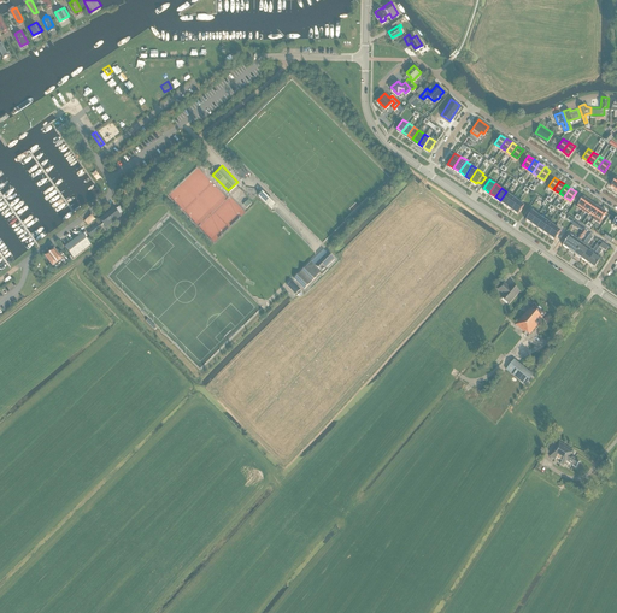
[(271,206),(275,202),(263,189),(258,194),(271,206)]
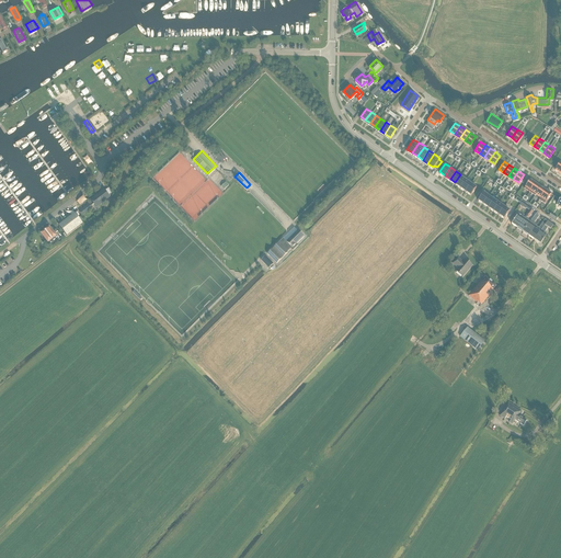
[(455,182),(460,185),(466,178),(460,174),(455,182)]
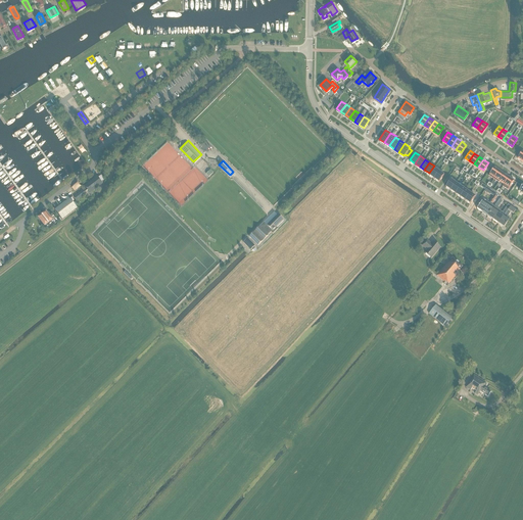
[(493,176),(500,168),(494,164),(488,173),(493,176)]
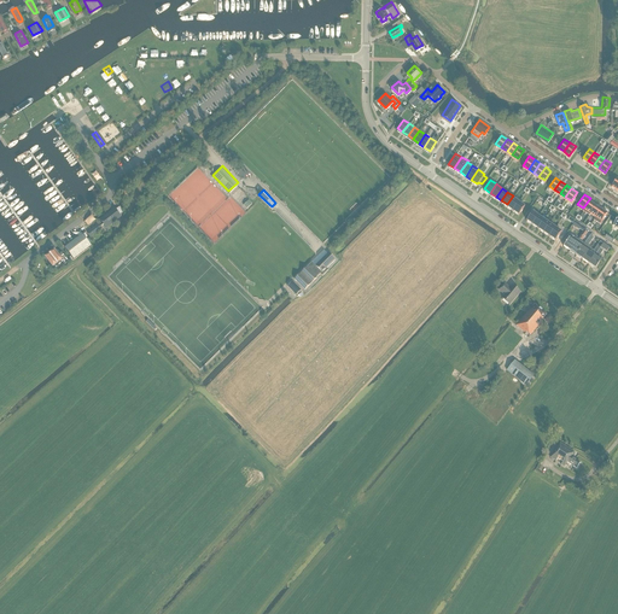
[(513,209),(519,199),(513,196),(507,204),(513,209)]
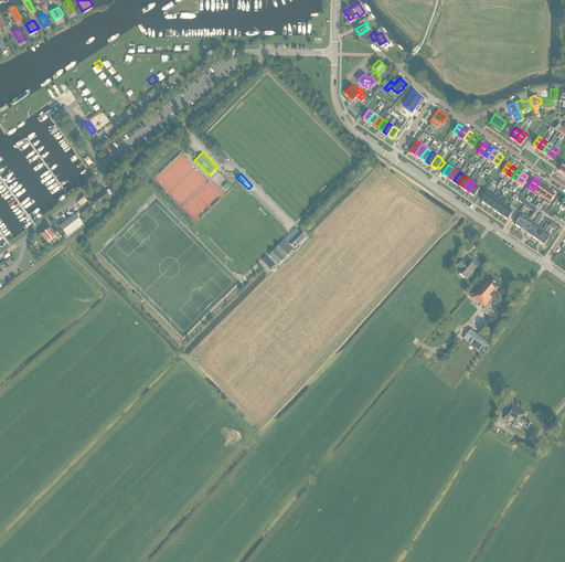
[(540,193),(544,184),(540,181),(533,190),(539,194),(540,193)]
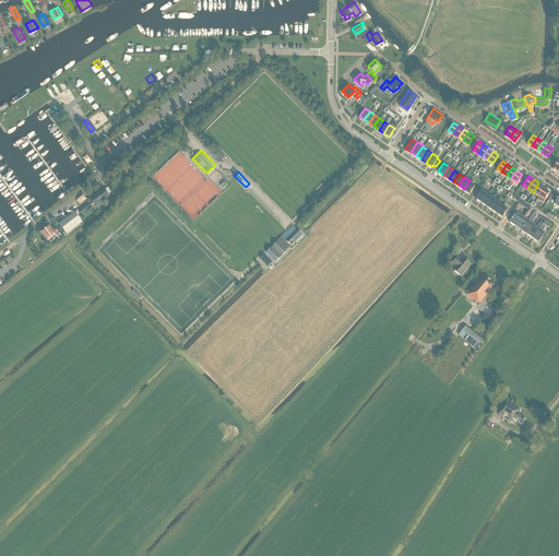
[(474,185),(470,180),(464,189),(468,192),(474,185)]
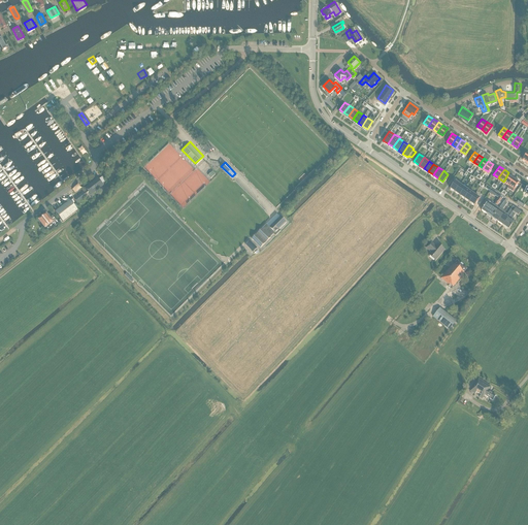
[(508,172),(504,181),(508,184),(514,175),(508,172)]
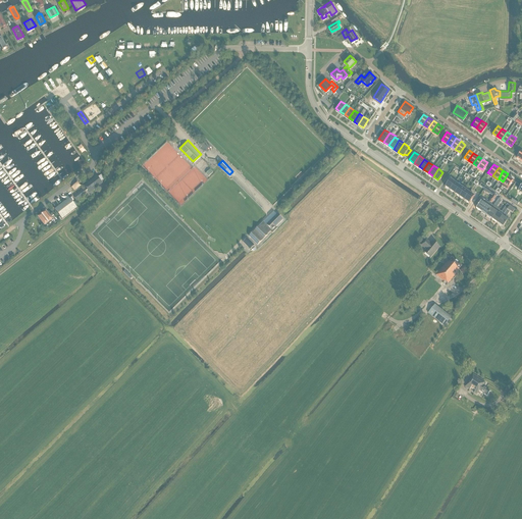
[(92,189),(103,182),(97,173),(92,177),(91,177),(91,178),(84,184),(82,184),(81,186),(83,188),(73,195),(76,198),(86,191),(85,189),(90,196),(94,192),(92,189)]
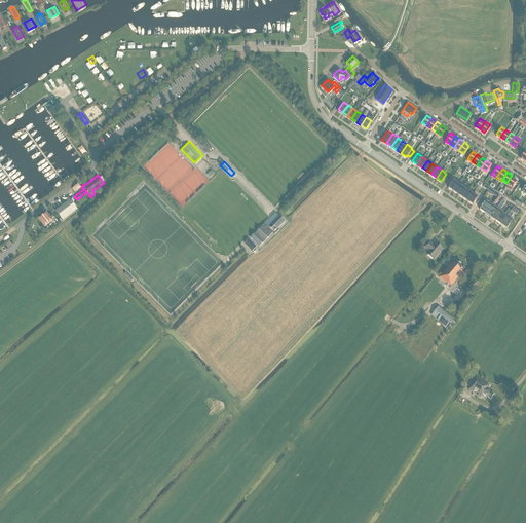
[(506,183),(505,185),(511,188),(517,179),(512,175),(506,183)]
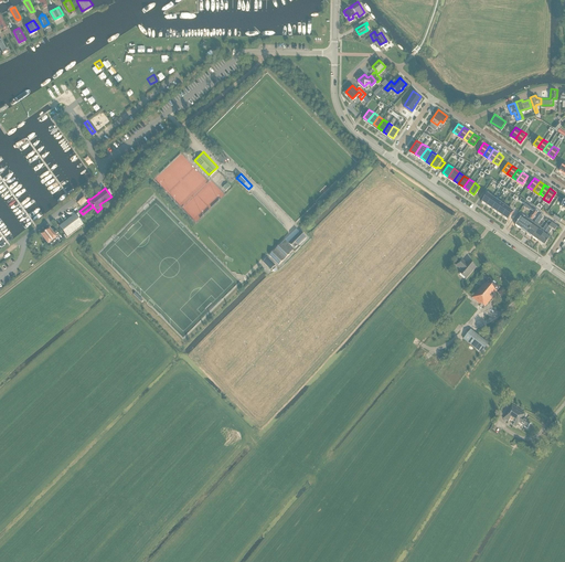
[(481,200),(487,203),(492,195),(487,191),(481,200)]
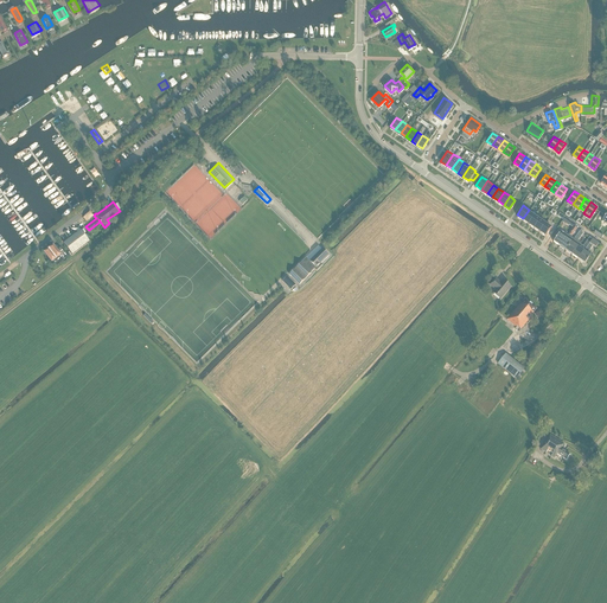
[(529,222),(535,213),(529,210),(523,218),(529,222)]
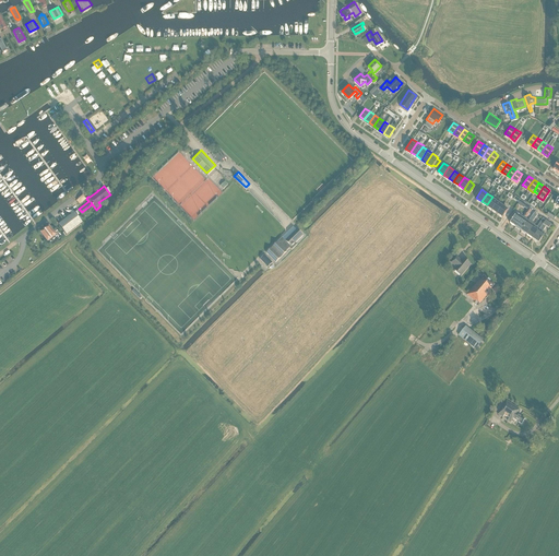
[(491,208),(497,200),(492,197),(487,204),(491,208)]
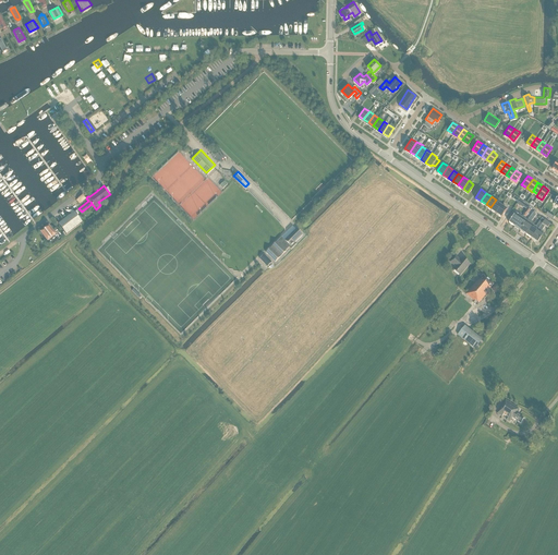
[(520,196),(518,201),(523,205),(523,204),(526,206),(528,205),(529,203),(520,196)]
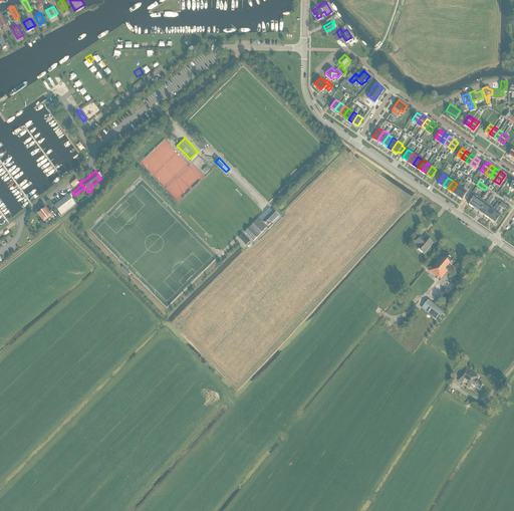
[(457,195),(462,187),(457,184),(452,191),(457,195)]
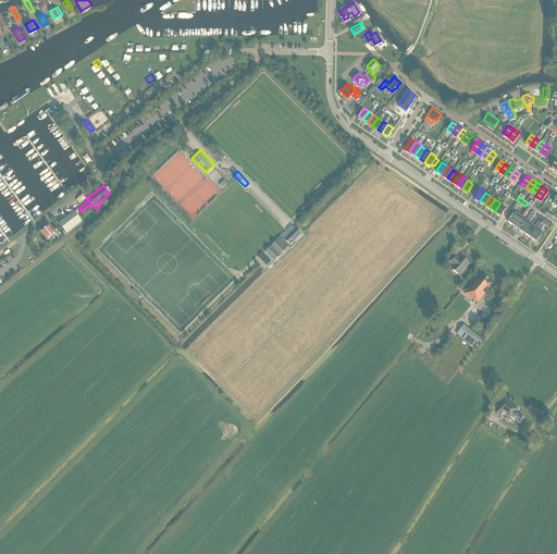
[(500,202),(495,211),(500,214),(506,207),(500,202)]
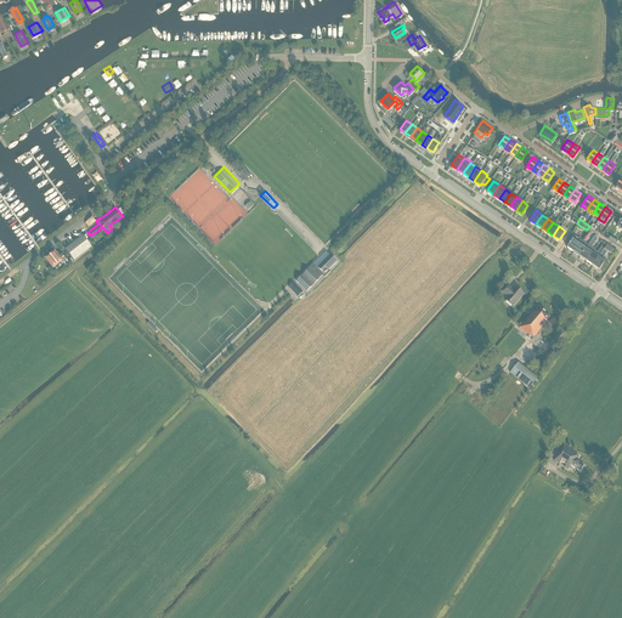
[(580,254),(586,245),(588,242),(584,239),(591,231),(588,228),(582,238),(574,249),(580,254)]
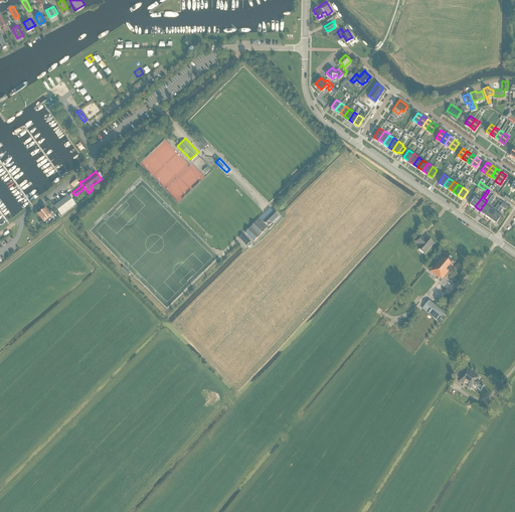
[(61,214),(76,202),(68,193),(54,204),(61,214)]
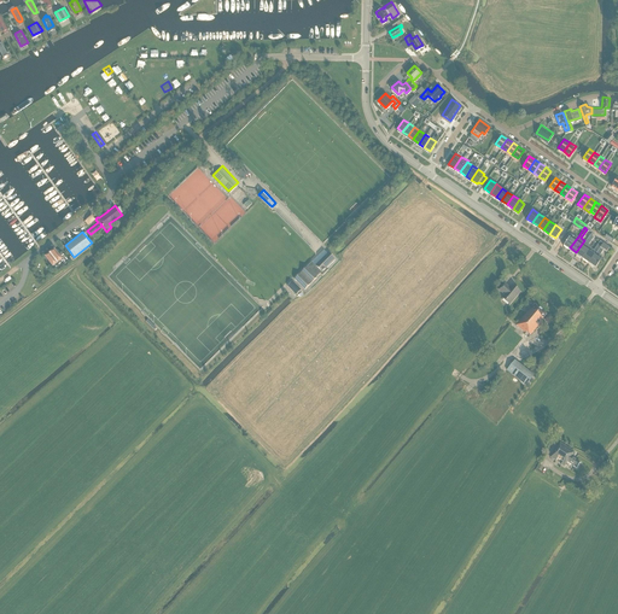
[(570,247),(578,237),(571,232),(564,244),(570,247)]
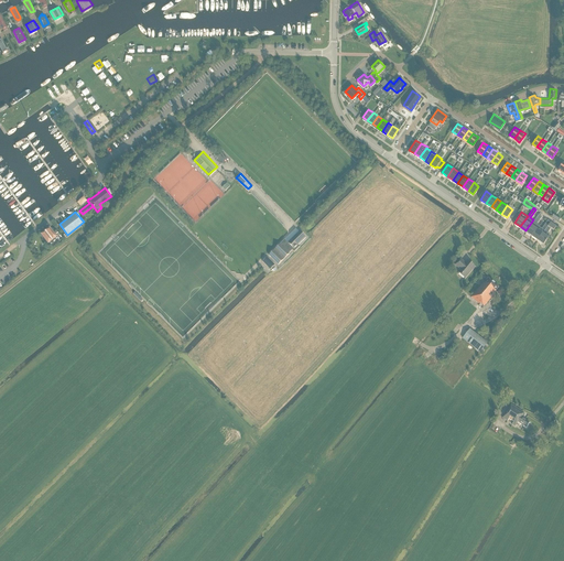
[(537,238),(542,230),(543,230),(550,219),(548,218),(545,222),(545,223),(542,227),(539,224),(531,235),(537,238)]
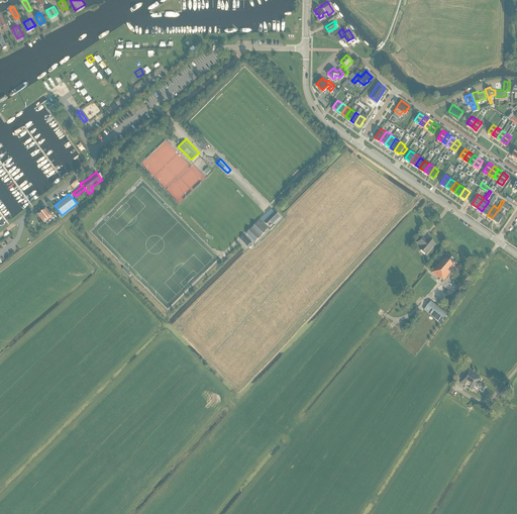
[(487,204),(482,211),(487,215),(494,205),(495,204),(489,201),(487,204)]
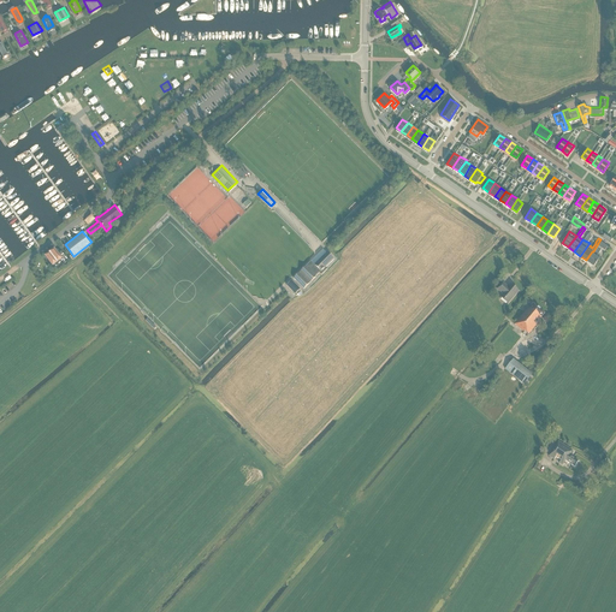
[(592,251),(586,260),(593,265),(599,256),(596,254),(602,247),(604,249),(608,244),(600,239),(593,251),(592,251)]
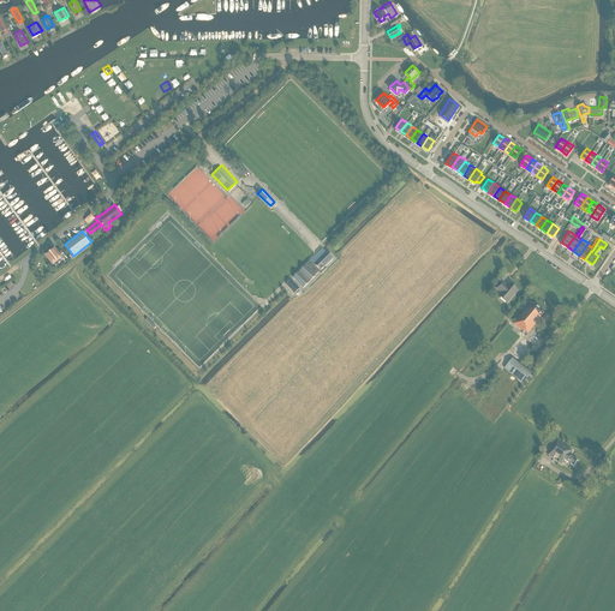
[(59,252),(54,246),(45,253),(53,264),(63,257),(65,261),(69,257),(63,250),(59,252)]
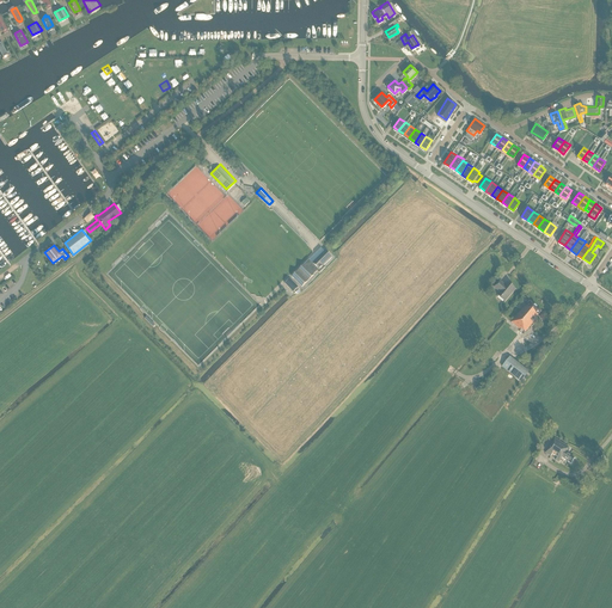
[(323,263),(331,255),(325,247),(312,260),(308,257),(298,266),(299,268),(298,269),(297,268),(292,274),(301,284),(307,278),(306,278),(308,276),(308,277),(313,272),(313,271),(317,268),(319,270),(325,264),(323,263)]
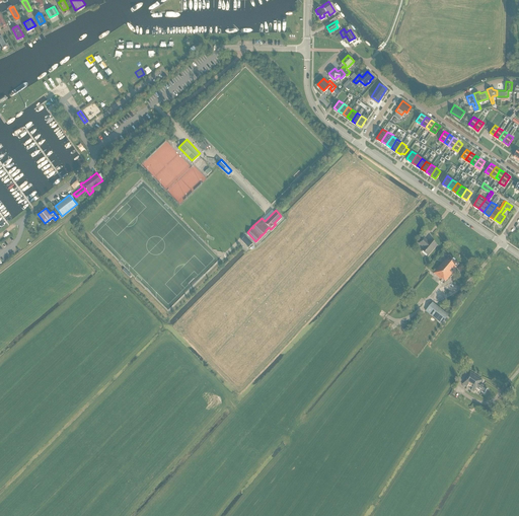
[(253,241),(245,234),(242,238),(249,245),(253,241)]
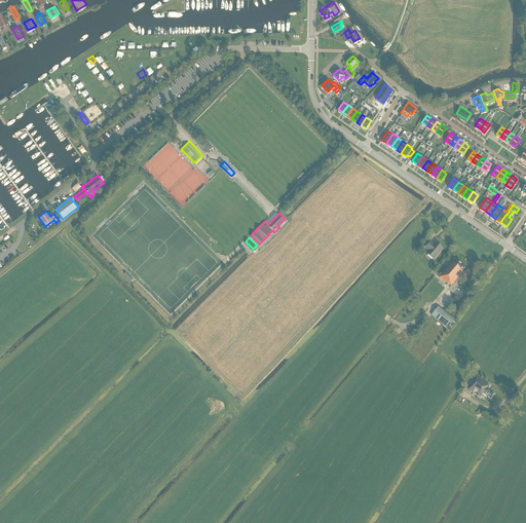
[(435,244),(433,243),(433,241),(429,238),(424,245),(429,249),(427,252),(434,256),(442,246),(437,240),(435,244)]
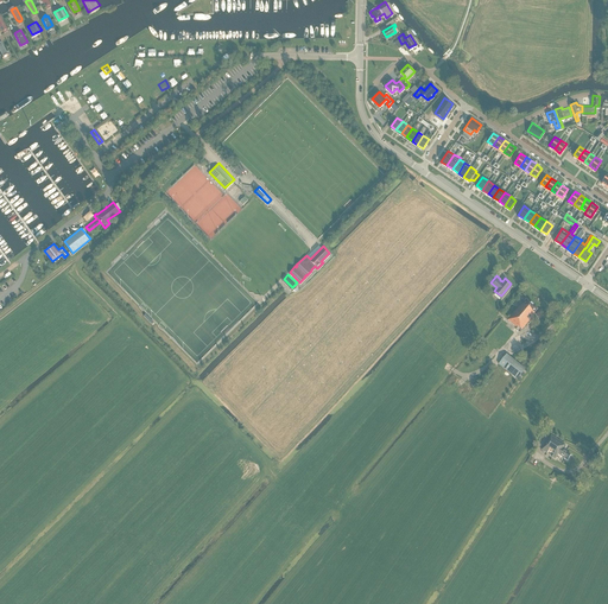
[(538,306),(526,297),(521,303),(520,302),(508,317),(517,324),(518,323),(521,326),(533,312),(532,311),(538,306)]
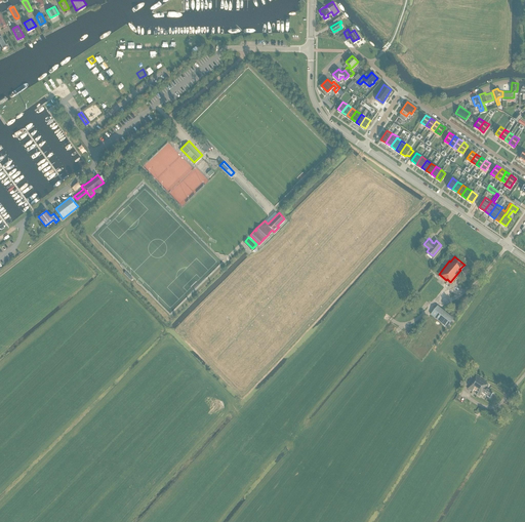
[(128,266),(124,269),(131,277),(135,274),(128,266)]
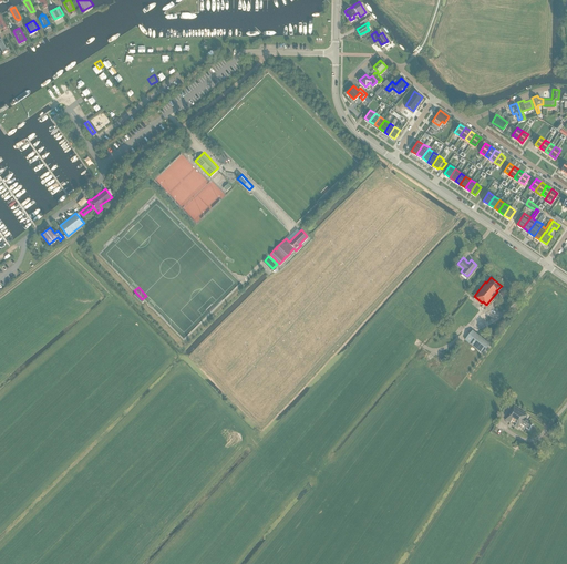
[(483,351),(490,342),(472,328),(465,337),(483,351)]
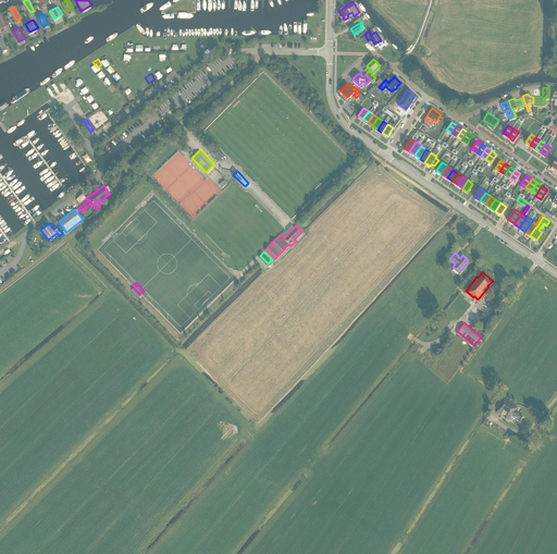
[(522,415),(515,409),(518,405),(505,396),(502,401),(503,402),(499,405),(496,409),(502,413),(503,411),(507,414),(506,416),(509,418),(511,414),(520,419),(522,415)]
